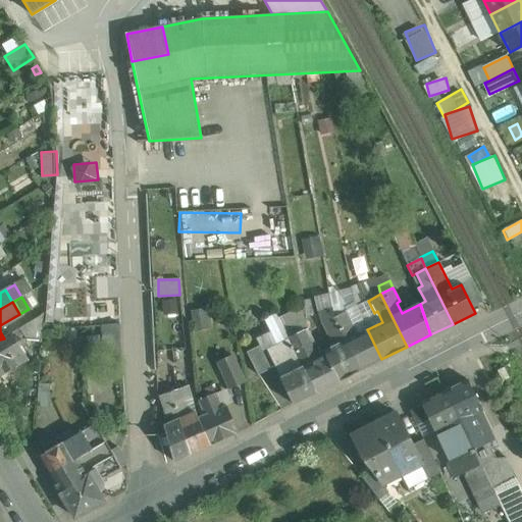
[(303,305),(277,317),(289,338),(290,337),(289,336),(304,329),(307,328),(305,316),(303,305)]
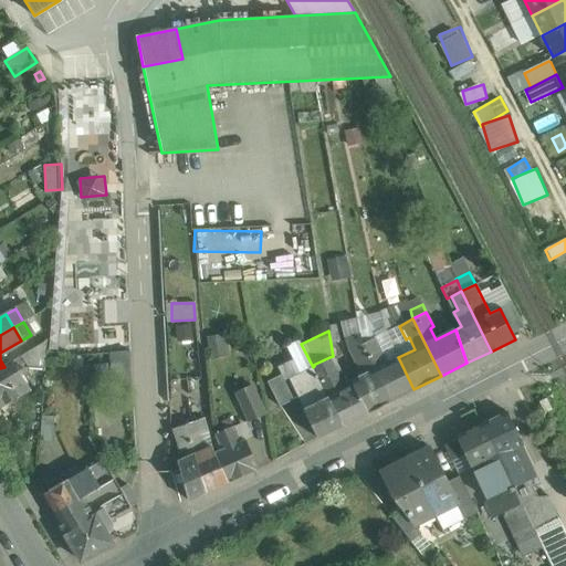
[(398,357),(385,364),(379,353),(384,350),(376,336),(363,343),(391,400),(413,389),(398,357)]
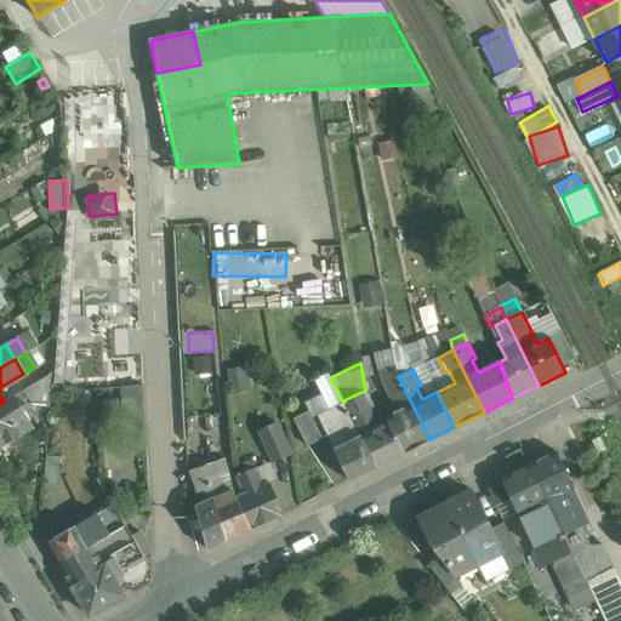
[(32,376),(15,386),(20,393),(36,383),(32,376)]
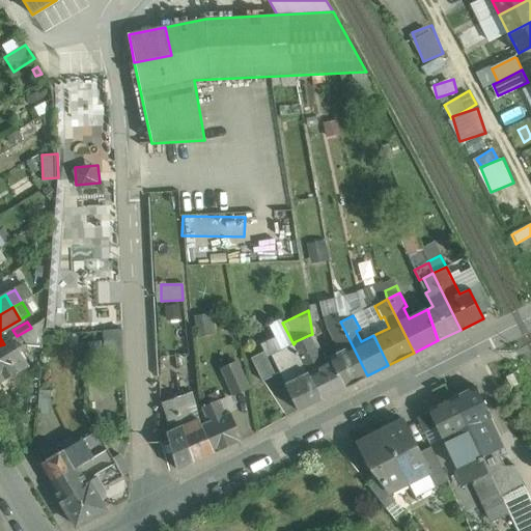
[(367,375),(340,322),(328,328),(335,341),(338,339),(342,347),(345,350),(330,357),(332,362),(344,387),(367,375)]
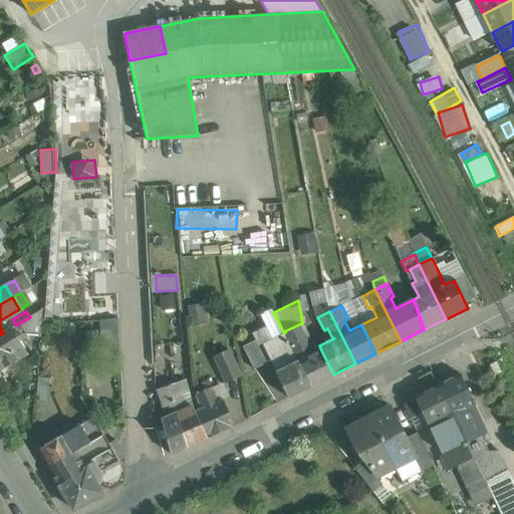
[(30,317),(16,325),(20,332),(34,324),(30,317)]
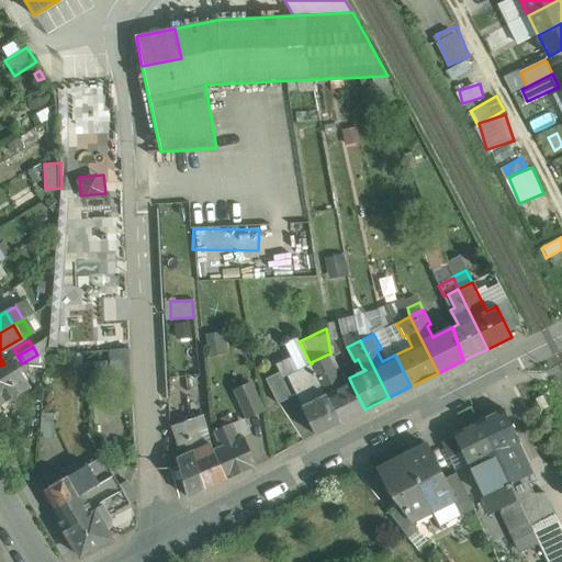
[(130,349),(110,350),(112,408),(133,408),(130,349)]
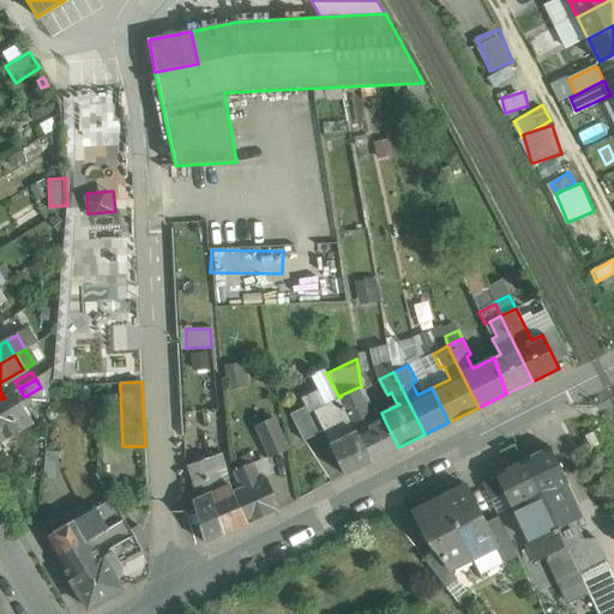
[(375,422),(363,401),(367,398),(365,393),(361,396),(357,387),(339,396),(341,397),(373,462),(399,449),(398,447),(384,419),(375,422)]
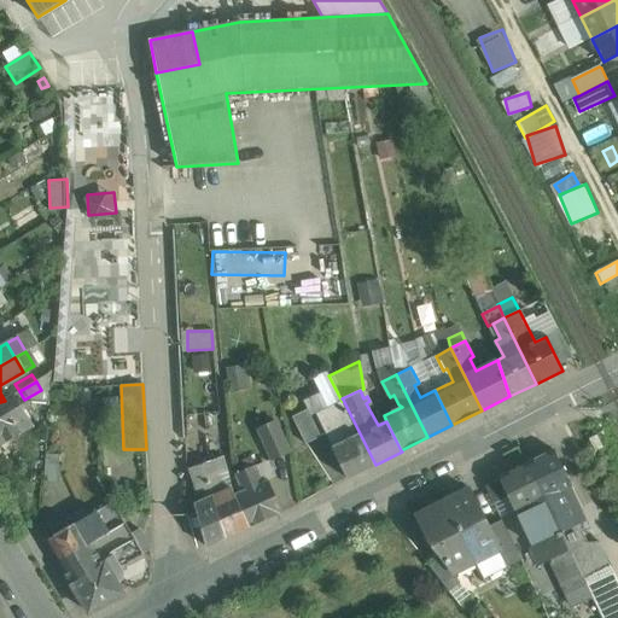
[(342,401),(315,413),(332,447),(347,478),(375,465),(343,400),(342,401)]
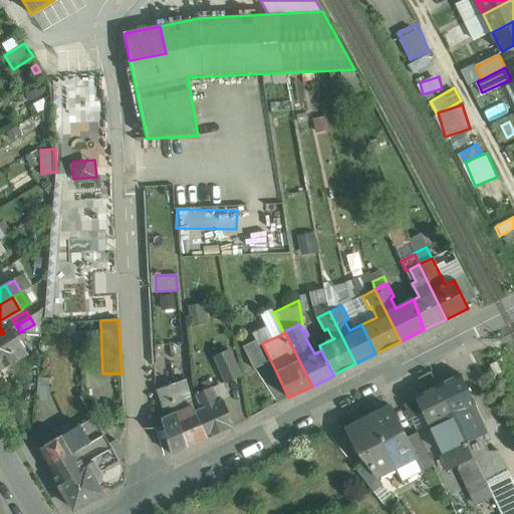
[(4,333),(0,334),(0,367),(1,368),(18,357),(19,355),(18,353),(24,350),(16,338),(10,343),(4,333)]
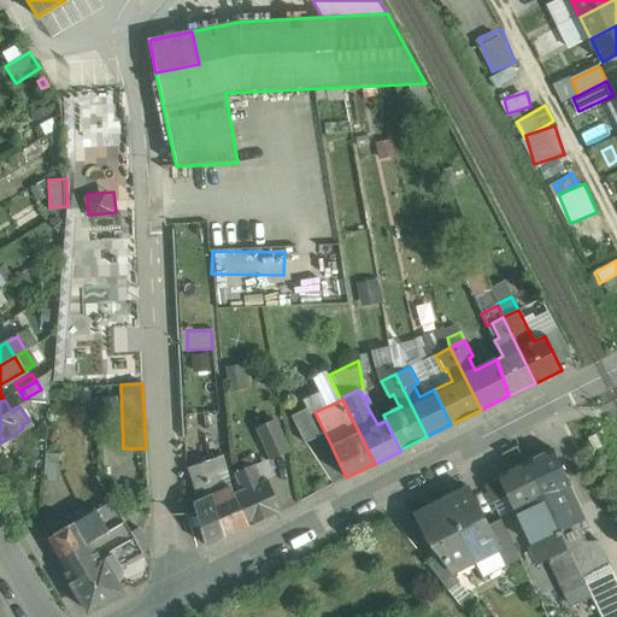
[(306,409),(292,416),(305,444),(321,435),(306,409)]
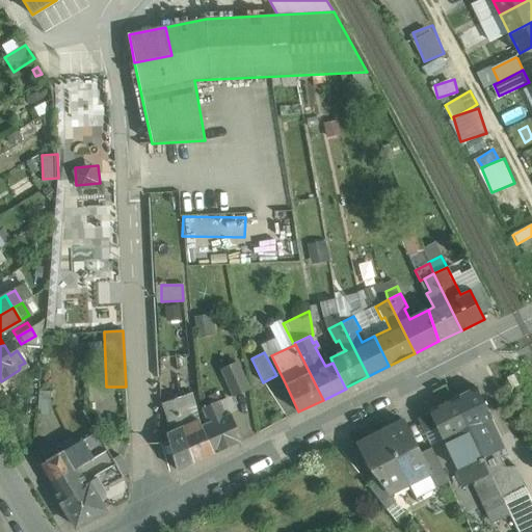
[(248,389),(237,363),(221,369),(233,396),(248,389)]
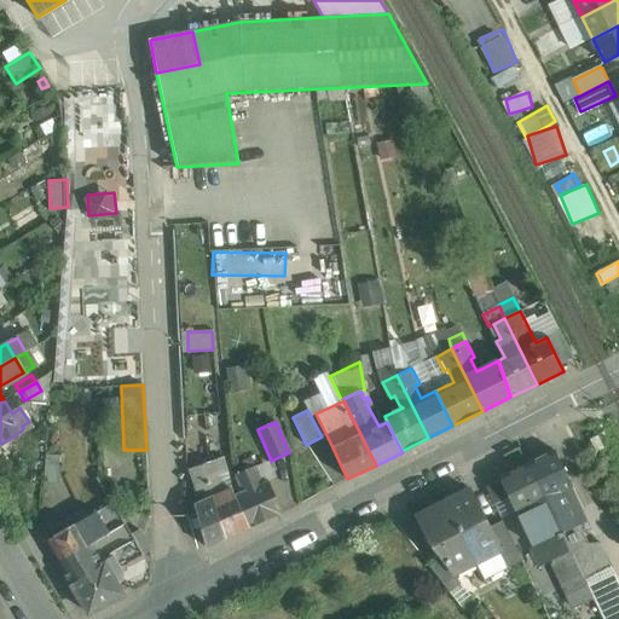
[(554,450),(527,463),(545,499),(571,486),(572,486),(554,450)]
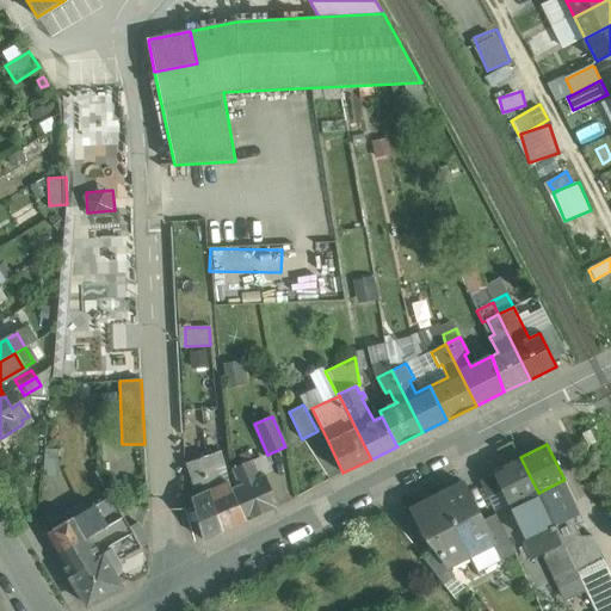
[(59,450),(44,449),(43,476),(56,477),(59,450)]
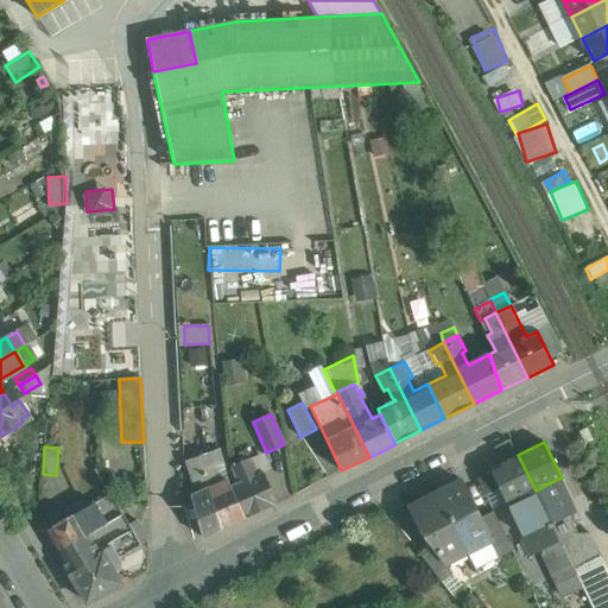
[(246,449),(238,453),(241,461),(249,457),(246,449)]
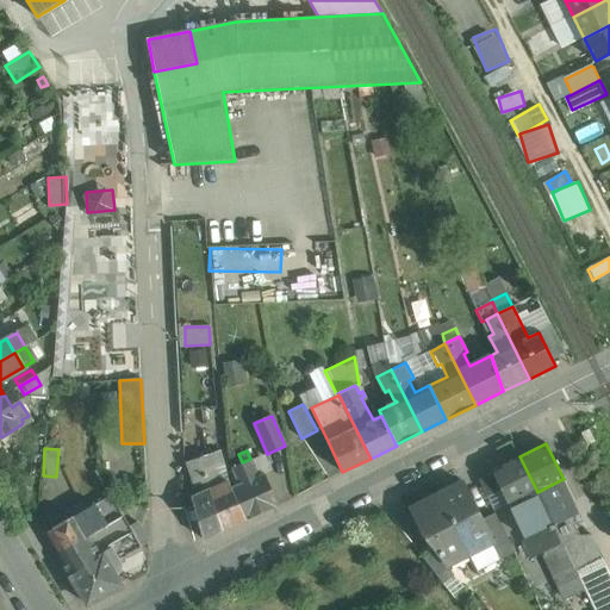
[(520,456),(493,470),(526,540),(535,535),(542,551),(561,542),(553,526),(537,492),(520,456)]
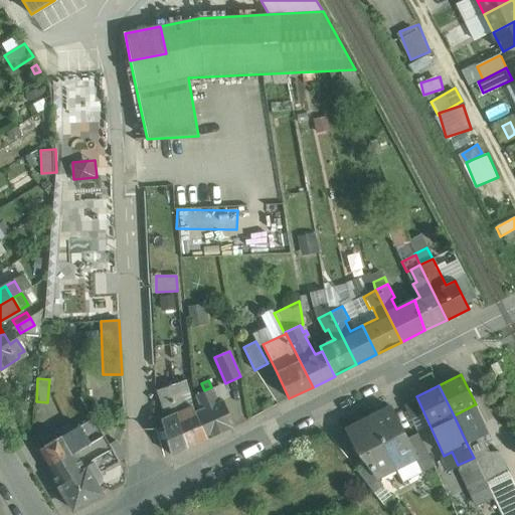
[(204,390),(196,394),(203,409),(195,413),(207,439),(235,426),(223,399),(218,401),(212,387),(211,387),(204,390)]
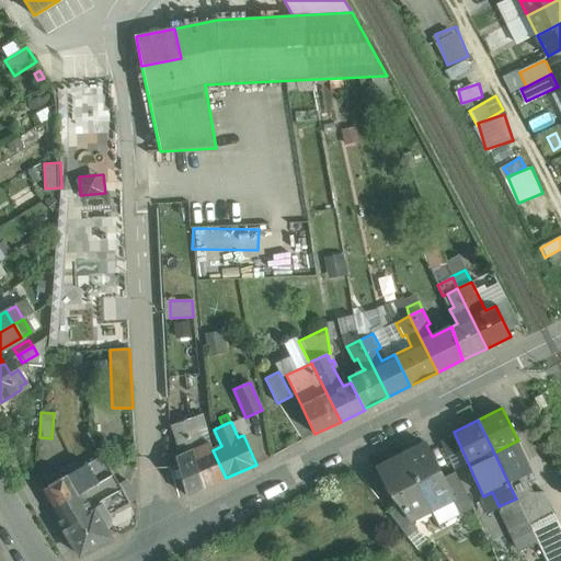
[(204,446),(198,433),(187,437),(193,450),(204,488),(226,478),(213,450),(210,443),(204,446)]
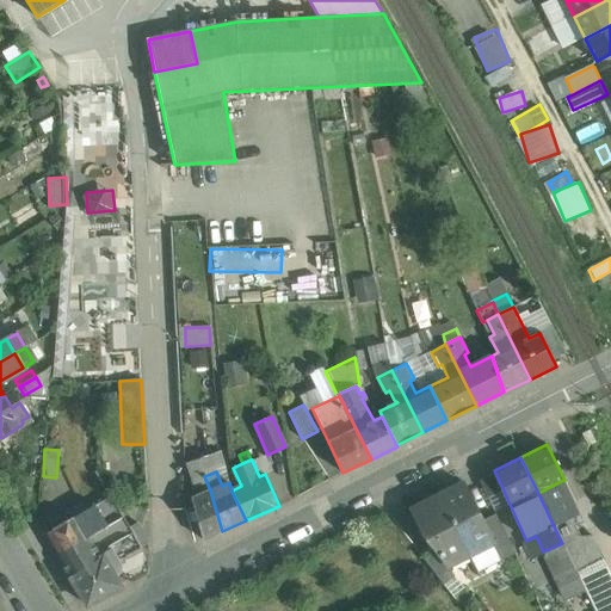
[(210,491),(204,476),(193,481),(198,495),(192,498),(204,539),(222,531),(210,491)]
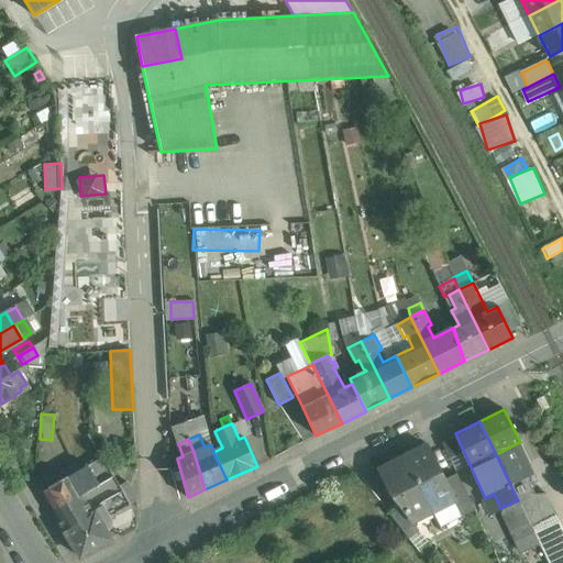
[(519,442),(496,454),(510,485),(527,477),(534,474),(519,442)]
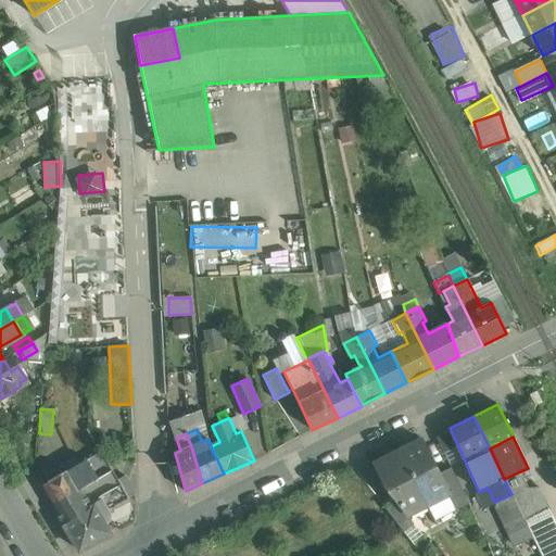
[(440,474),(422,440),(399,452),(426,506),(449,495),(450,494),(440,474)]
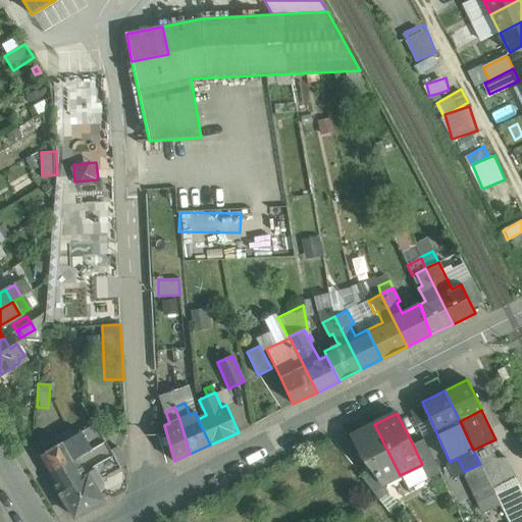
[(72,430),(57,439),(60,445),(39,458),(49,474),(105,442),(95,424),(75,435),(72,430)]
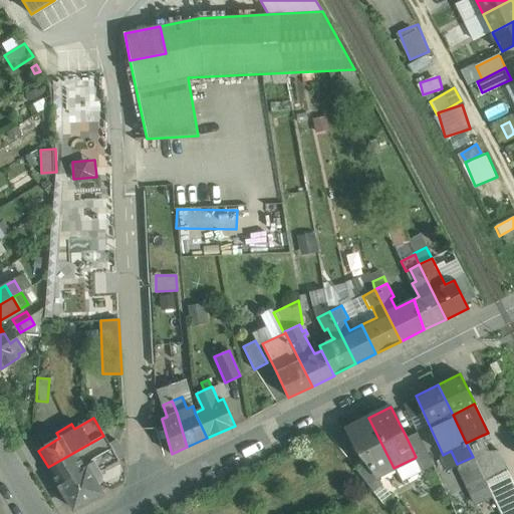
[(368,418),(346,429),(357,451),(366,462),(377,476),(394,468),(368,418)]
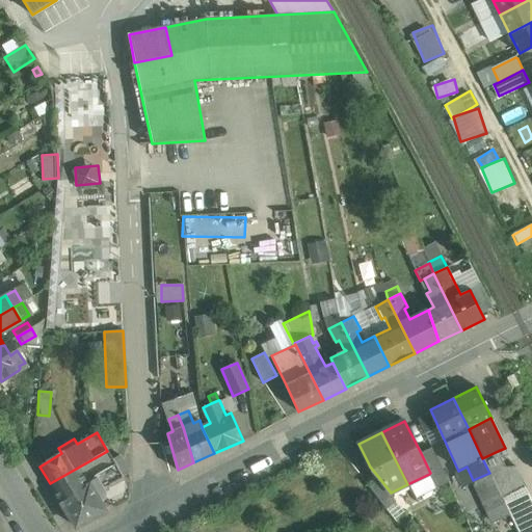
[(444,474),(431,448),(421,453),(430,473),(429,474),(432,479),(444,474)]
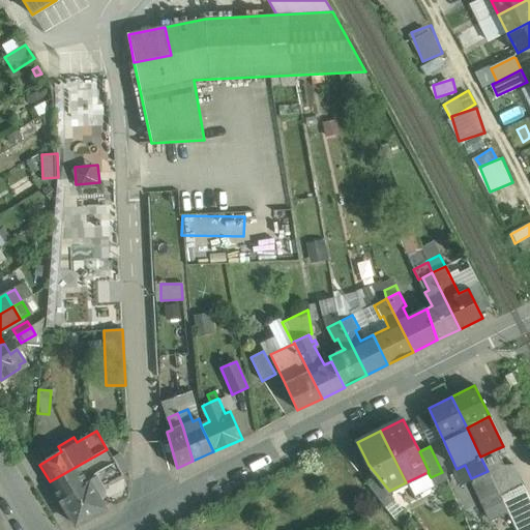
[(107,449),(50,481),(61,500),(88,484),(82,474),(88,471),(92,478),(95,475),(115,463),(107,449)]
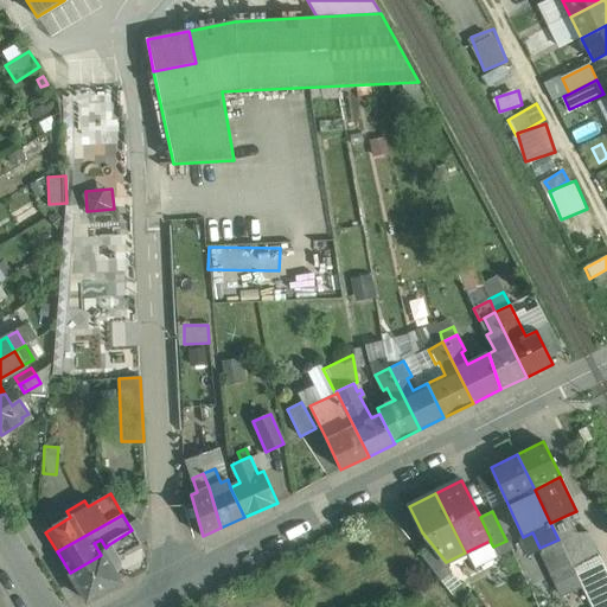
[(568,515),(550,523),(558,540),(573,569),(599,556),(600,554),(589,532),(577,534),(568,515)]
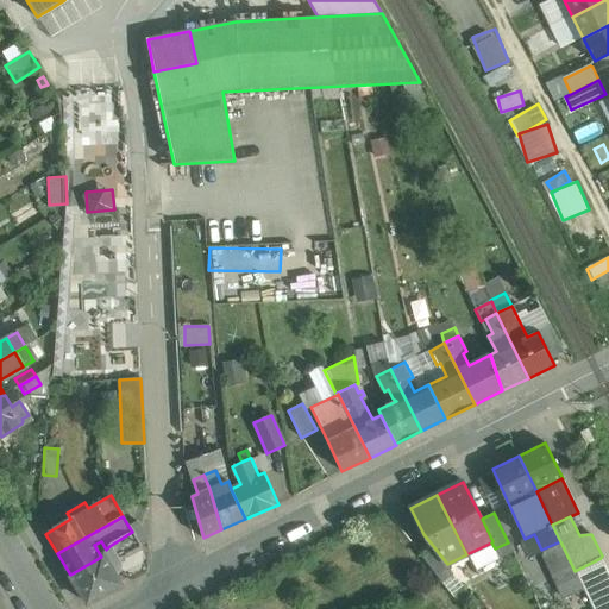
[(149,538),(142,527),(132,532),(140,545),(149,540),(149,538)]
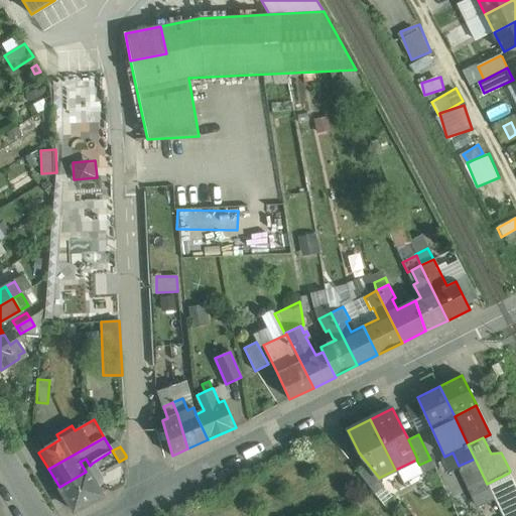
[(86,472),(59,487),(74,511),(103,496),(94,481),(102,477),(99,472),(119,462),(112,450),(93,463),(94,465),(89,468),(86,472)]
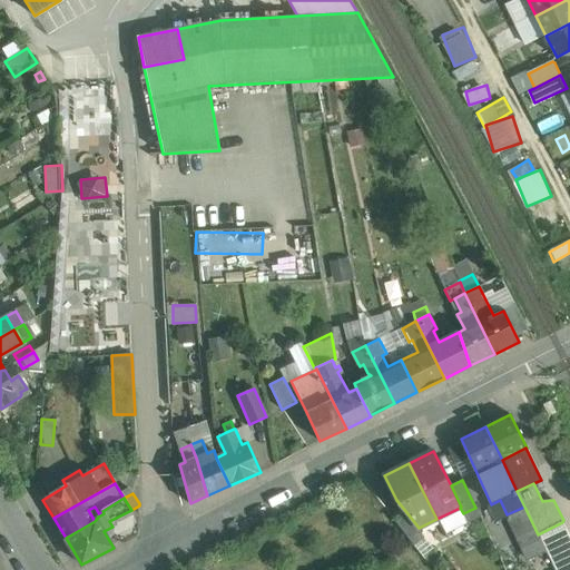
[(524,507),(507,514),(528,559),(546,550),(538,534),(524,507)]
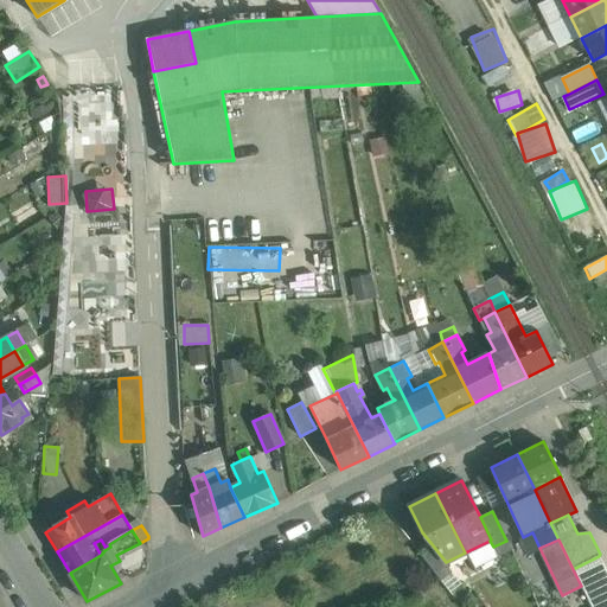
[(446,562),(433,545),(420,555),(441,581),(452,573),(446,562)]
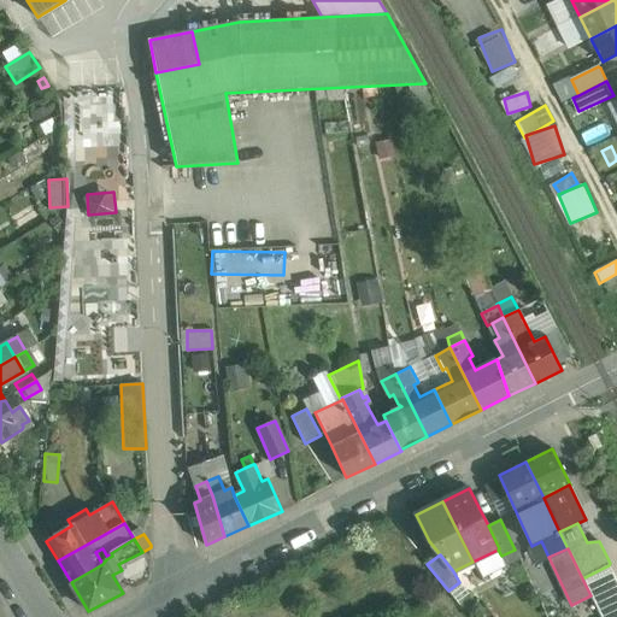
[(616,616),(616,583),(609,565),(582,579),(591,595),(600,616),(616,616)]
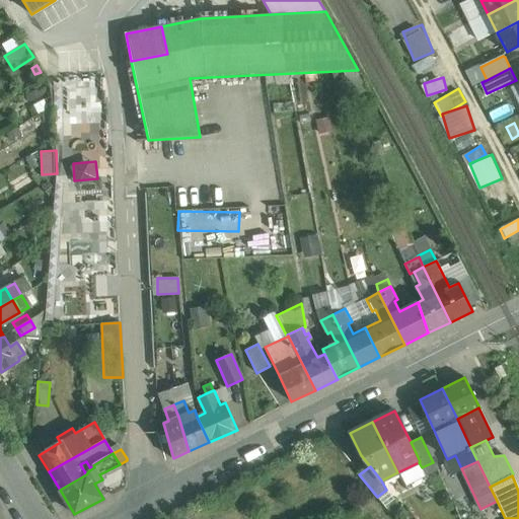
[(476,518),(467,499),(465,500),(455,477),(443,484),(459,518),(476,518)]
